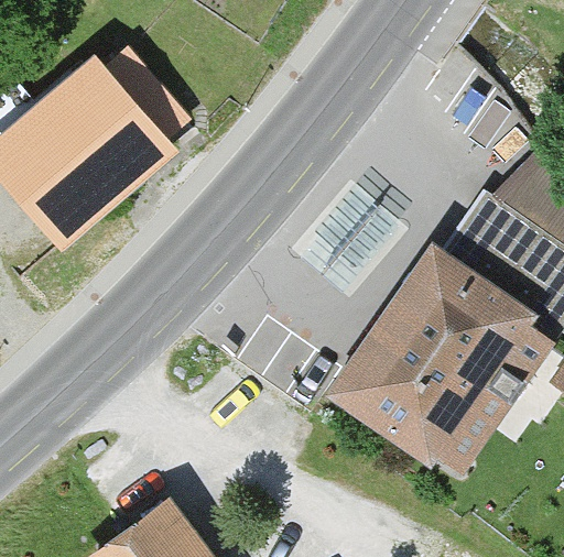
[(188,115),(130,47),(107,67),(95,53),(0,133),(0,179),(63,253),(183,151),(167,132),(188,115)]
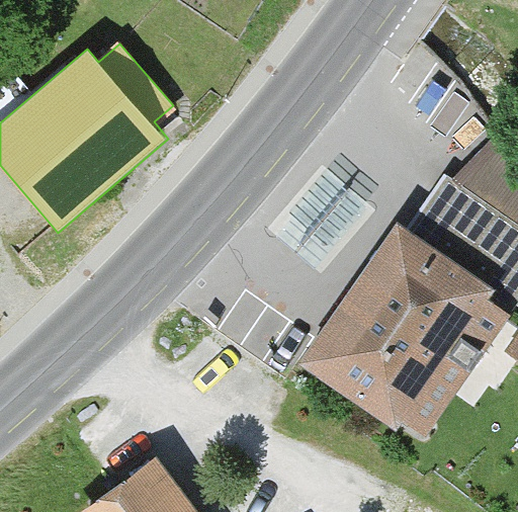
[(365,200),(325,168),(273,231),(315,264),(365,200)]
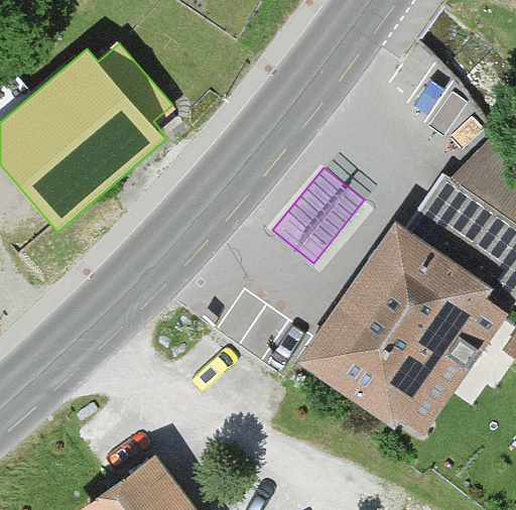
[(515,305),(515,224),(442,175),(407,229),(392,219),(296,364),(417,442),(495,325),(501,329),(515,305)]
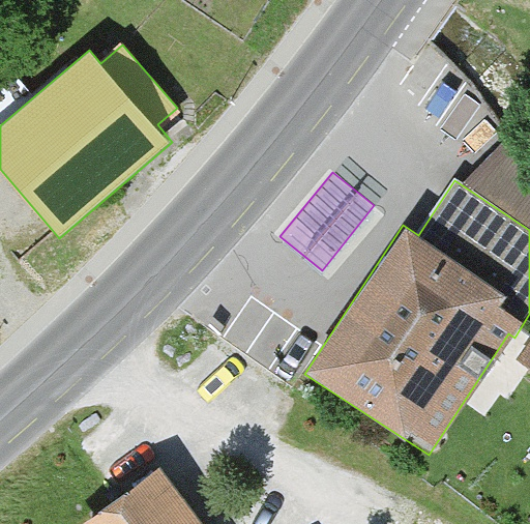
[(529,339),(520,355),(529,361),(529,339)]
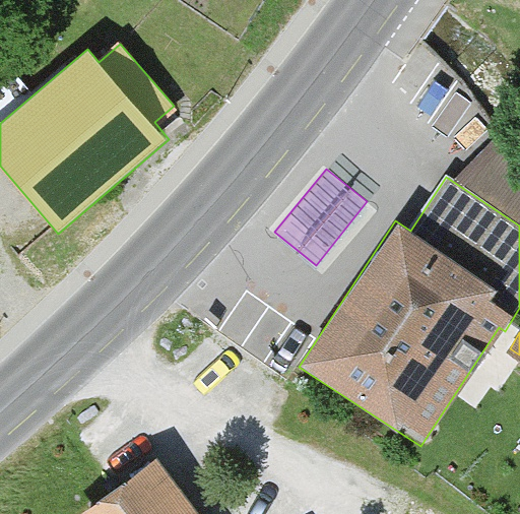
[(197,513),(153,455),(74,513),(197,513)]
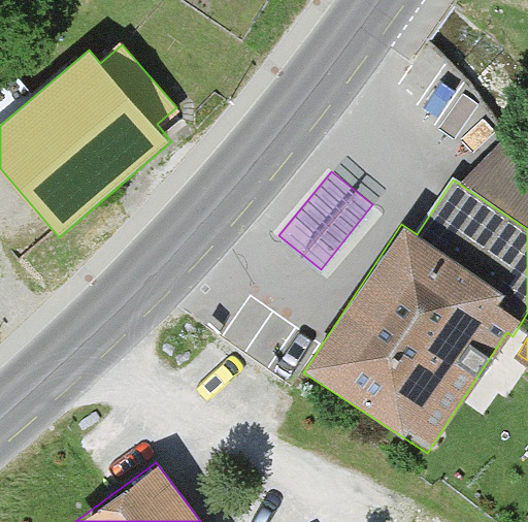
All buildings are outlined.
